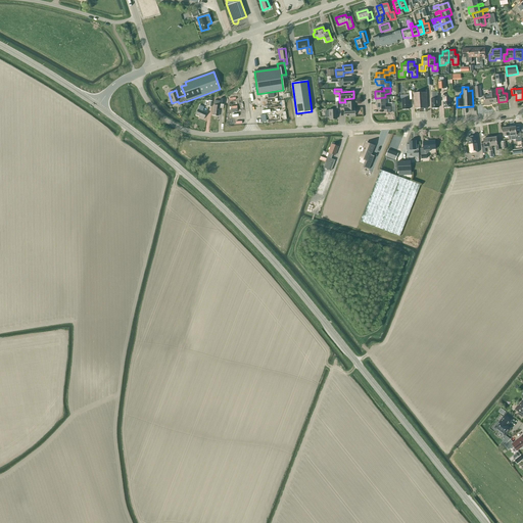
[(496,102),(495,91),(495,89),(487,90),(488,93),(489,93),(489,95),(483,96),(484,105),(491,105),(490,103),(496,102)]
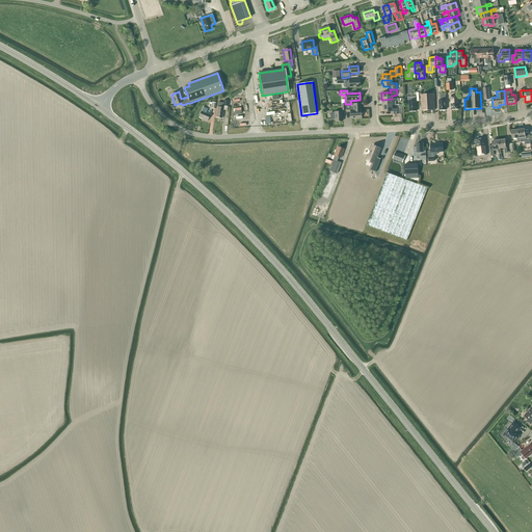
[(421,95),(422,111),(434,110),(433,94),(421,95)]
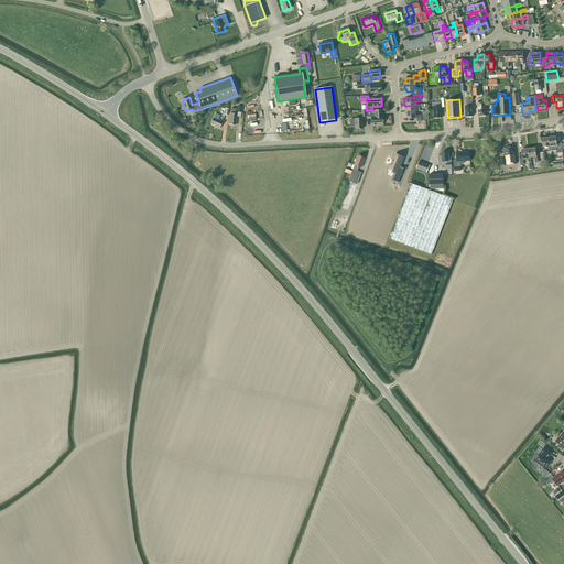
[(477,102),(477,109),(478,109),(478,116),(486,116),(486,109),(487,109),(486,101),(477,102)]
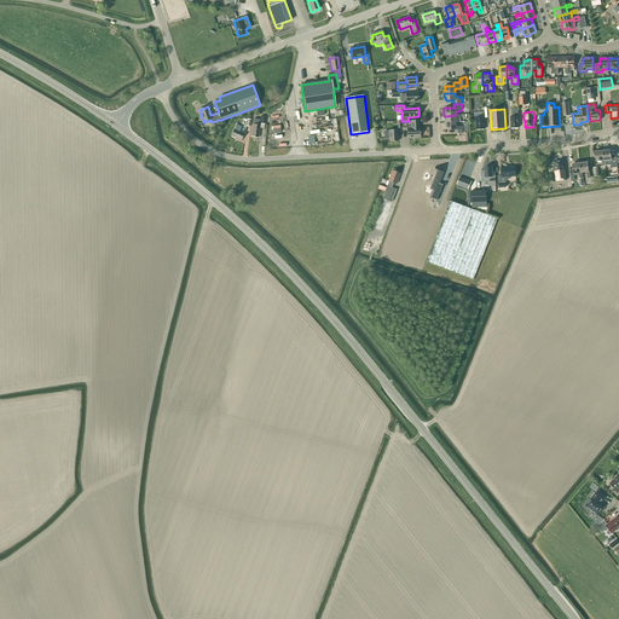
[(418,121),(416,121),(403,121),(404,128),(408,128),(408,136),(408,138),(411,138),(420,137),(420,128),(418,128),(418,121)]
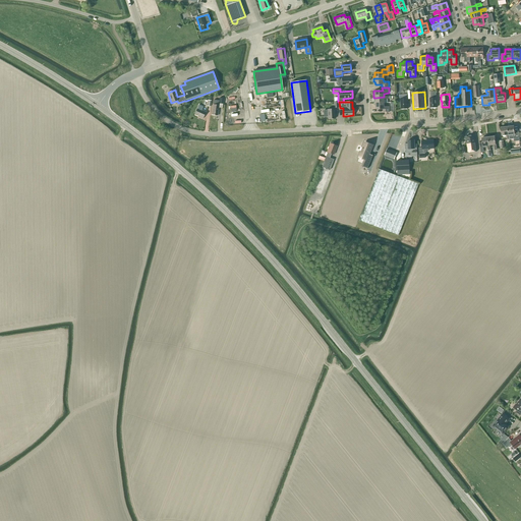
[(384,103),(374,104),(374,106),(375,106),(375,110),(383,109),(383,112),(385,112),(389,112),(390,112),(389,107),(384,107),(384,103)]
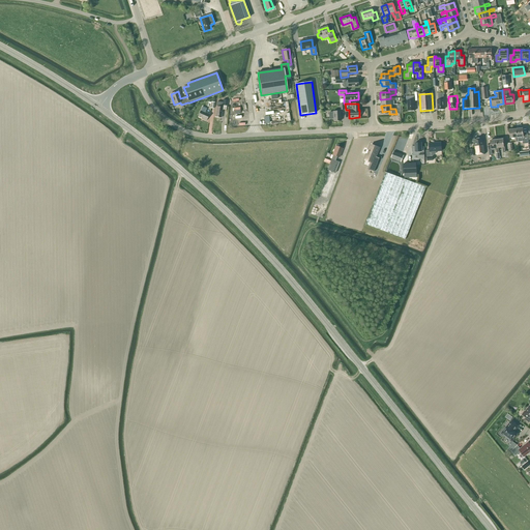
[(202,107),(198,116),(203,118),(202,119),(207,121),(210,113),(206,111),(207,109),(202,107)]
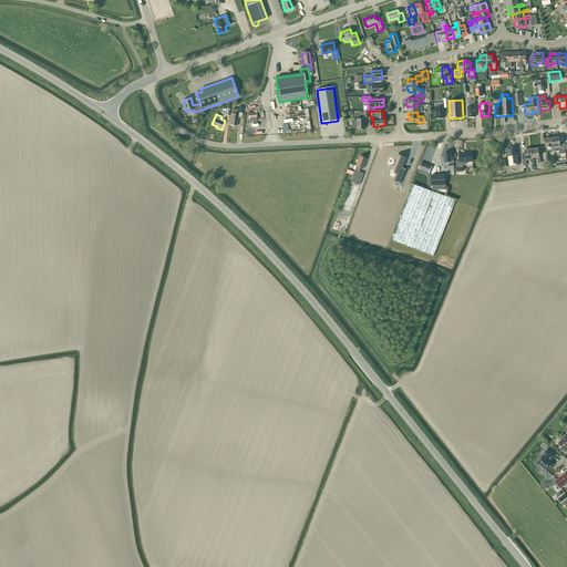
[(357,127),(357,130),(364,130),(363,119),(357,120),(357,121),(352,121),(352,127),(357,127)]
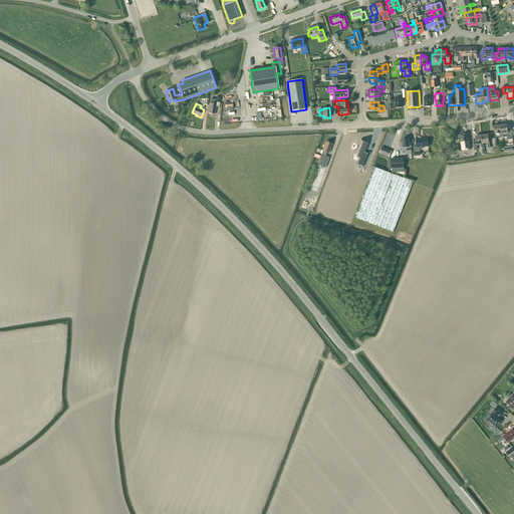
[(501,134),(502,134),(503,138),(509,137),(509,139),(512,139),(511,132),(511,130),(507,130),(507,124),(500,125),(501,134)]
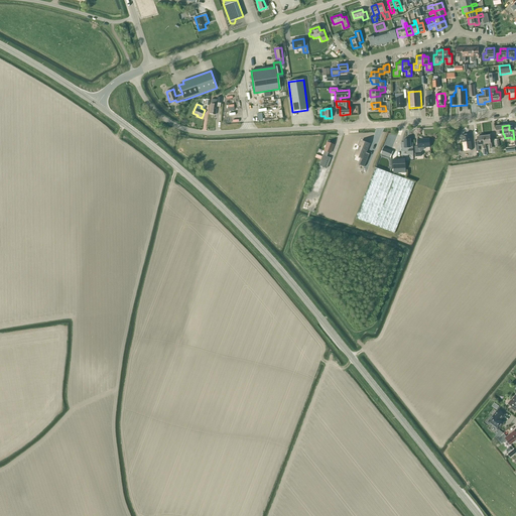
[(504,134),(503,134),(502,126),(496,127),(497,135),(502,134),(502,138),(505,138),(504,134)]
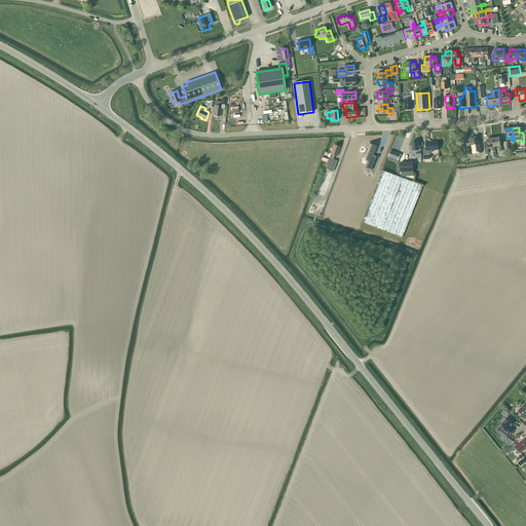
[(467,155),(482,153),(480,142),(479,142),(479,137),(471,138),(471,142),(472,148),(466,149),(467,155)]
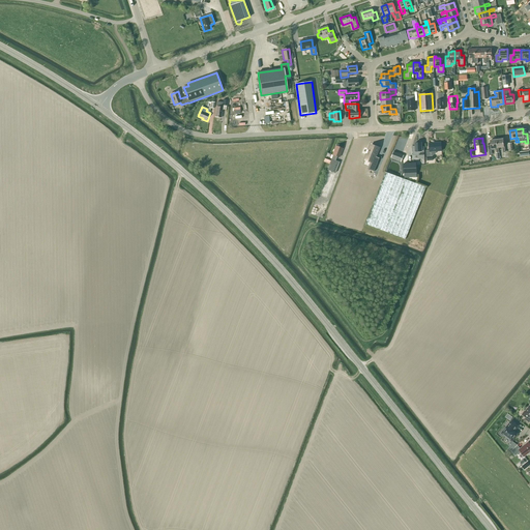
[(503,139),(496,140),(497,148),(498,148),(502,148),(503,152),(505,152),(505,147),(504,147),(503,139)]
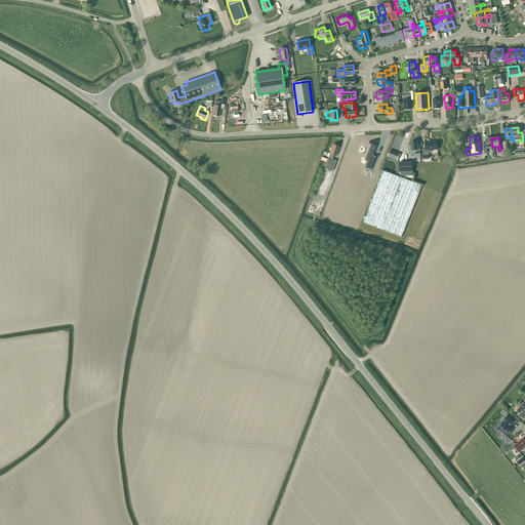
[(493,147),(492,147),(491,138),(485,139),(486,148),(491,147),(492,152),(494,151),(493,147)]
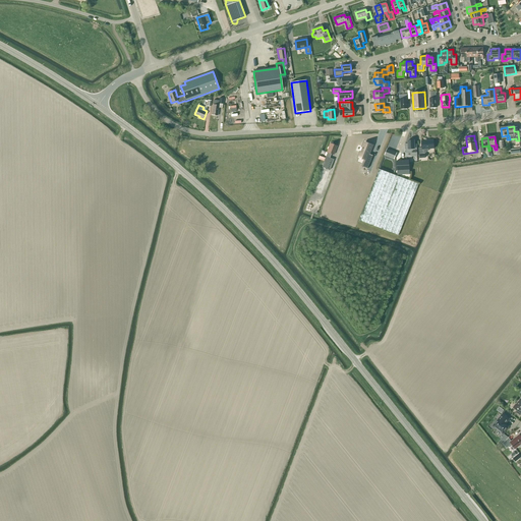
[(412,157),(417,157),(416,145),(414,145),(414,140),(408,140),(408,145),(405,145),(405,150),(408,150),(411,150),(412,157)]
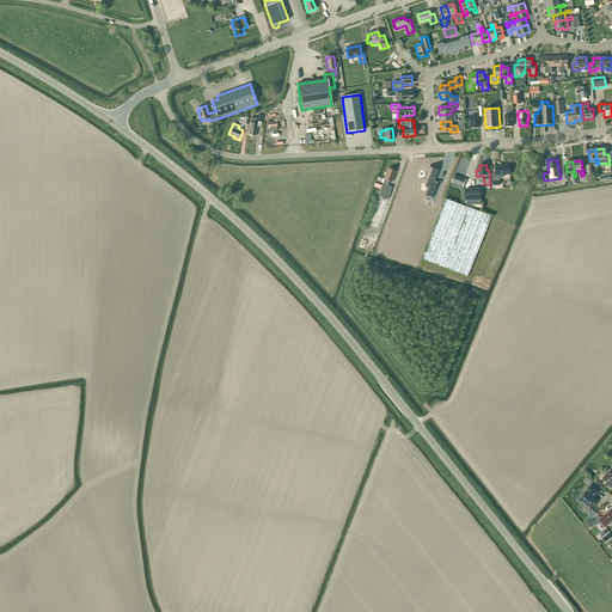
[(494,185),(500,185),(500,179),(503,177),(503,175),(510,175),(509,165),(495,166),(496,173),(493,175),(494,185)]
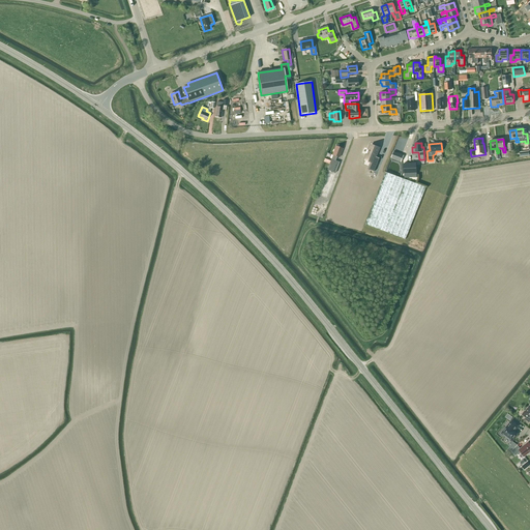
[(369,169),(375,172),(380,158),(376,156),(380,148),(372,145),(365,160),(371,163),(369,169)]
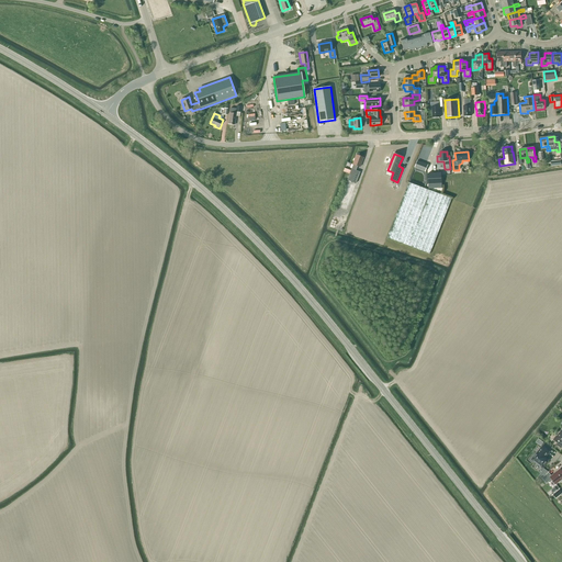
[(353,165),(351,169),(356,171),(357,166),(360,167),(363,158),(356,155),(352,165),(353,165)]
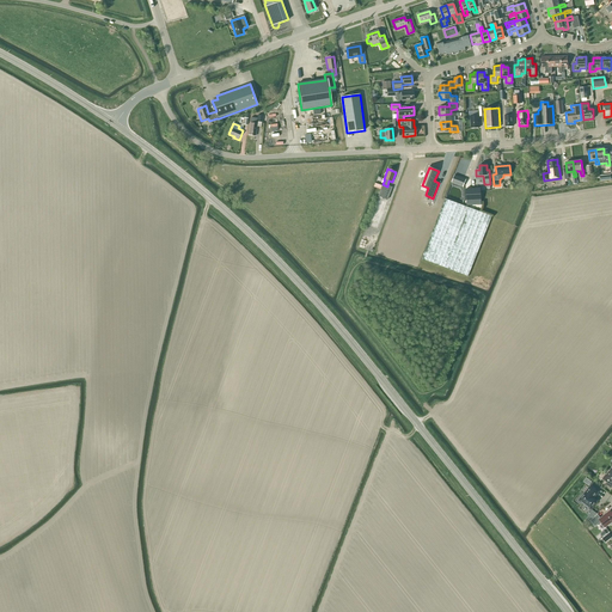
[(452,182),(463,187),(466,179),(454,176),(452,182)]
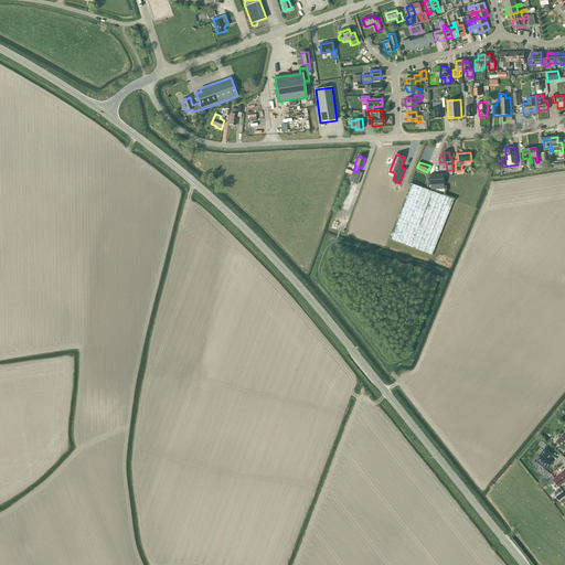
[(361,173),(358,172),(353,170),(349,181),(358,184),(361,173)]
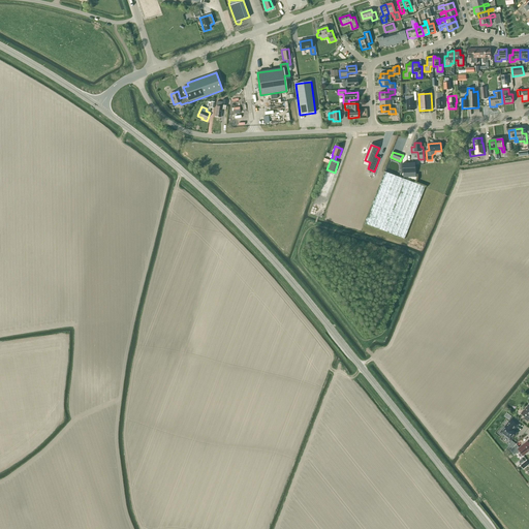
[(416,173),(415,163),(403,163),(403,174),(416,173)]
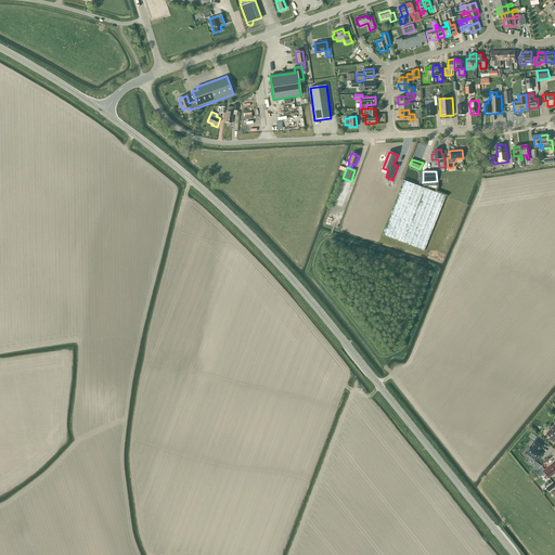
[(425,250),(447,196),(403,180),(382,234),(425,250)]
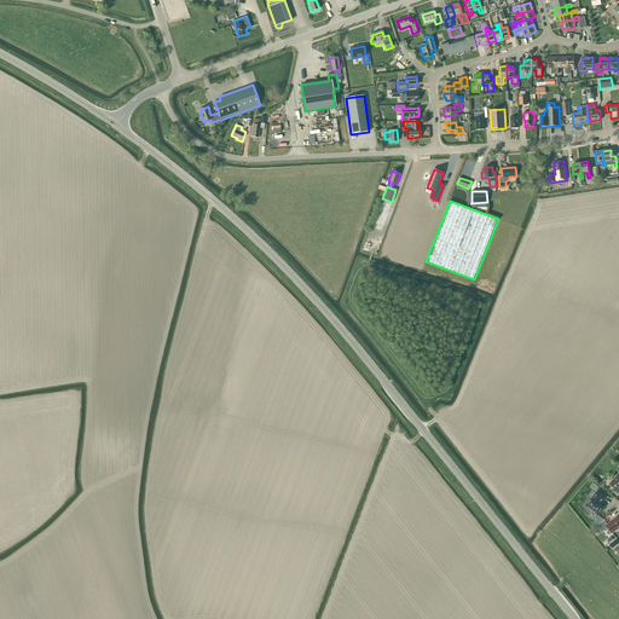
[(593,498),(589,502),(588,502),(584,507),(589,510),(590,509),(597,515),(603,507),(600,503),(605,497),(599,491),(593,498)]
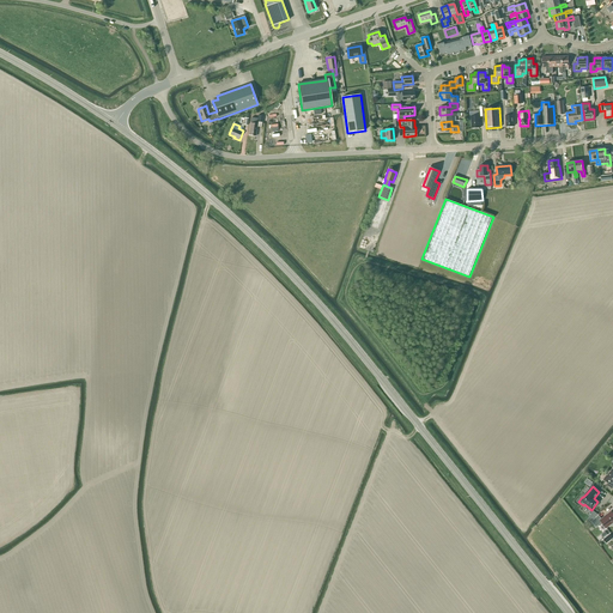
[(612,513),(611,511),(601,520),(599,516),(592,521),(596,527),(602,522),(606,528),(611,526),(612,526),(612,523),(612,513)]
